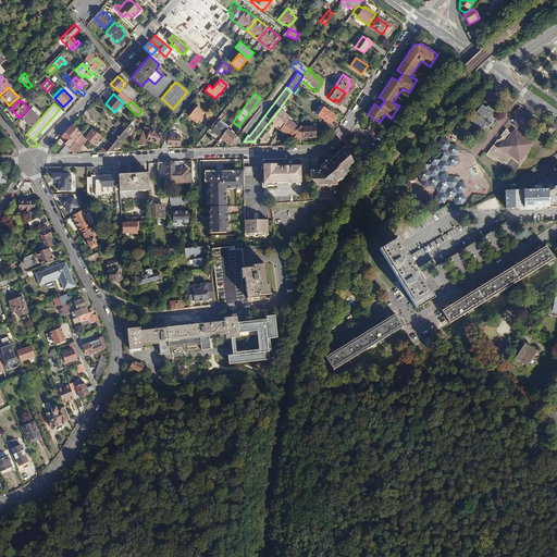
[(496,113),(487,107),(486,109),(483,107),(472,122),(475,124),(474,127),(482,133),(485,127),(489,130),(495,121),(492,119),(496,113)]
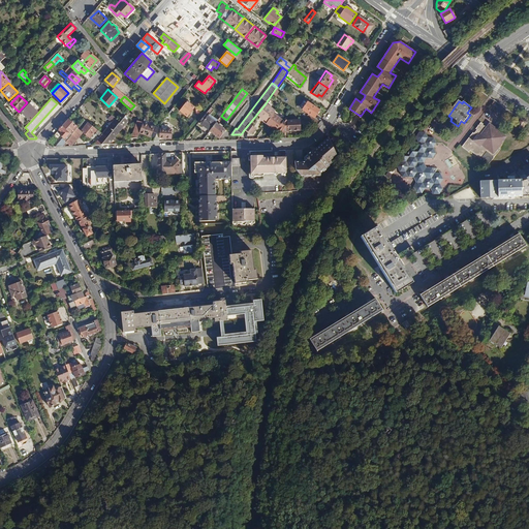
[(187,102),(181,112),(187,117),(194,107),(187,102)]
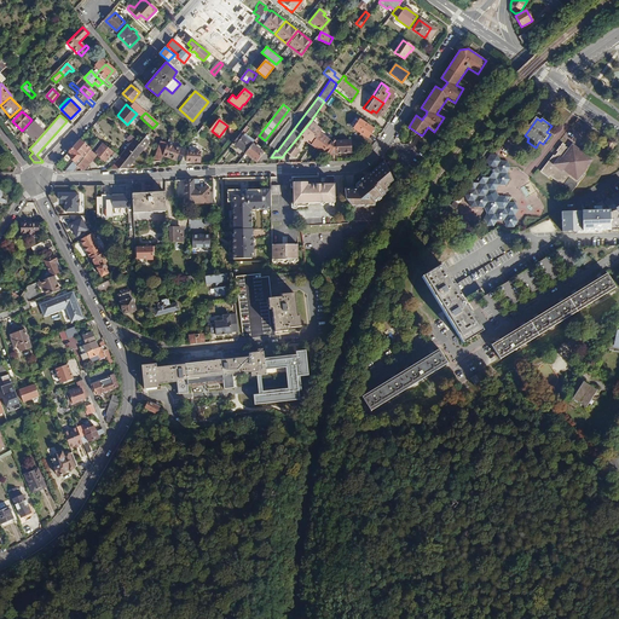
[(374,129),(360,120),(353,128),(368,138),(374,129)]
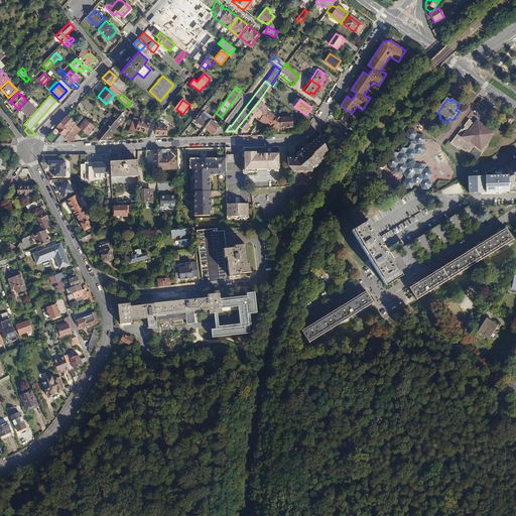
[(268,108),(259,101),(250,112),(256,117),(256,118),(260,121),(266,111),(268,108)]
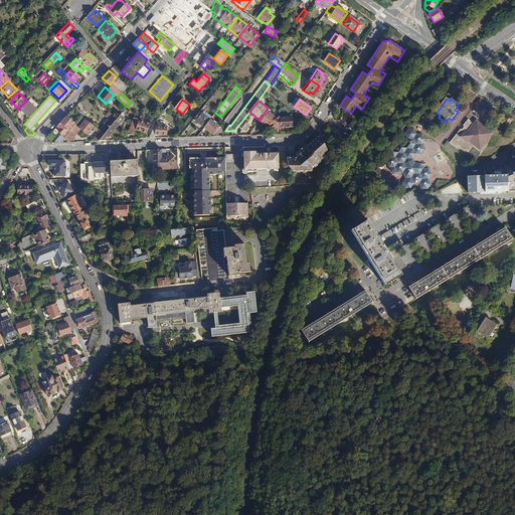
[(21,110),(30,118),(37,110),(29,102),(21,110)]
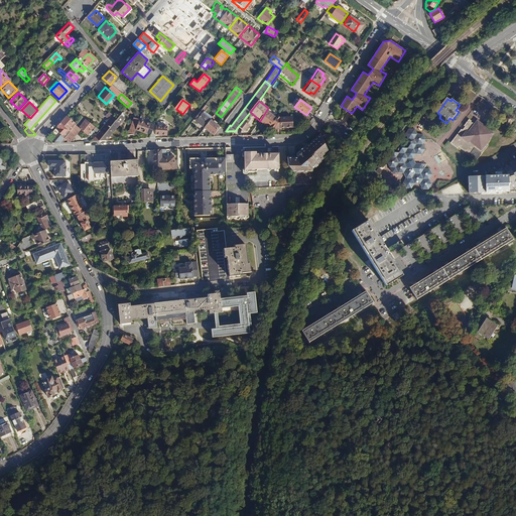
[(206,105),(194,120),(205,128),(211,120),(204,114),(209,108),(206,105)]
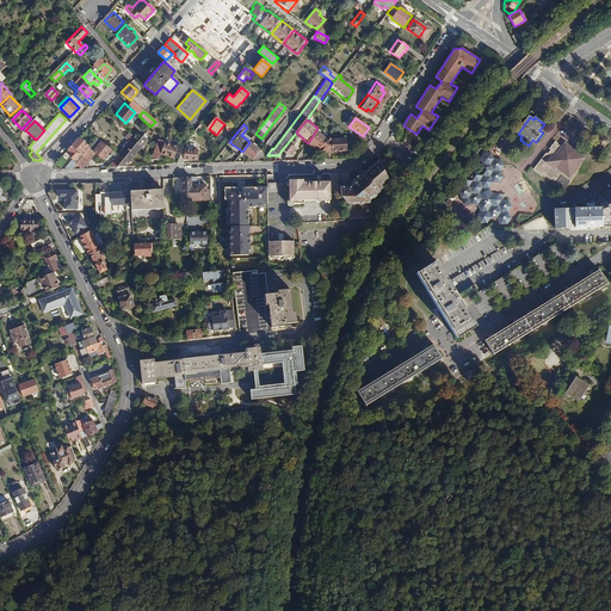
[(118,155),(123,160),(136,143),(123,131),(121,134),(125,136),(123,139),(129,143),(118,155)]
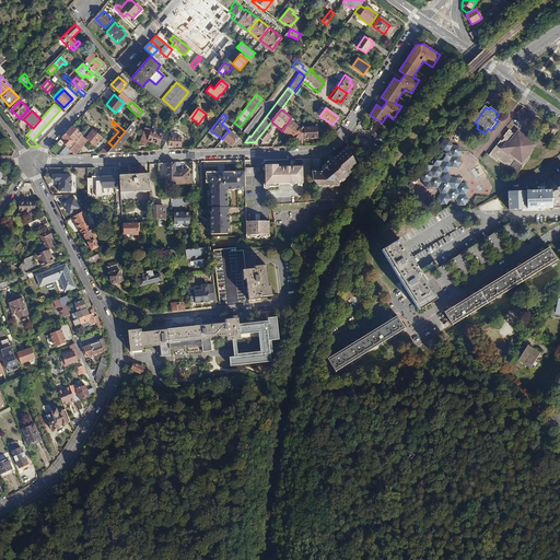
[(289,120),(282,131),(293,139),(294,138),(301,128),(289,120)]
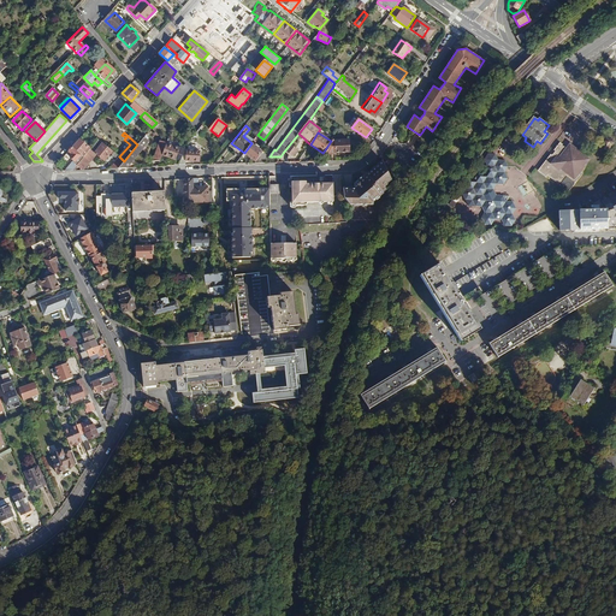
[(148,142),(143,138),(137,144),(124,161),(118,167),(128,167),(148,142)]
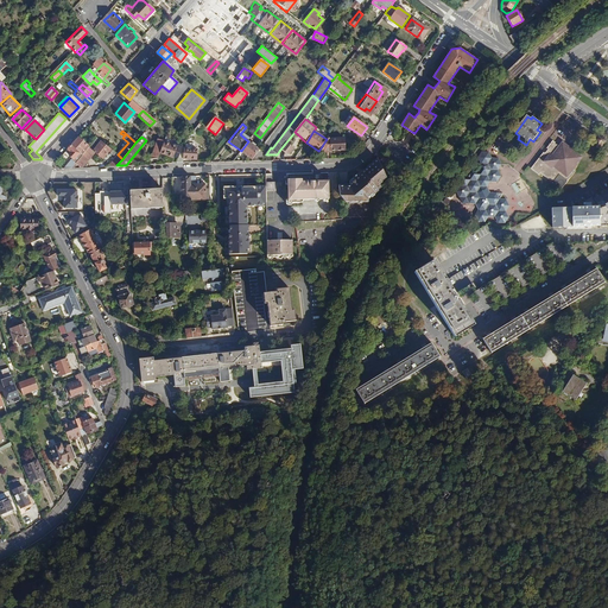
[(346,138),(330,138),(328,137),(327,139),(320,150),(324,152),(329,152),(329,150),(346,150),(346,138)]
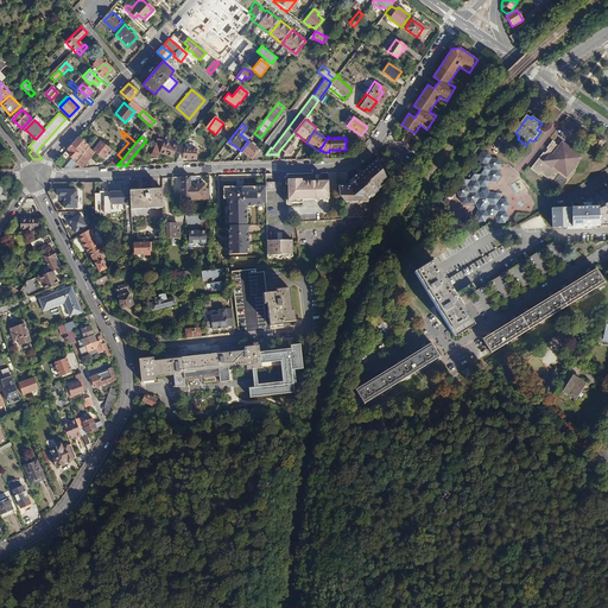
[(76,163),(76,164),(81,168),(82,168),(95,152),(102,159),(111,149),(96,138),(89,146),(83,154),(77,162),(76,163)]
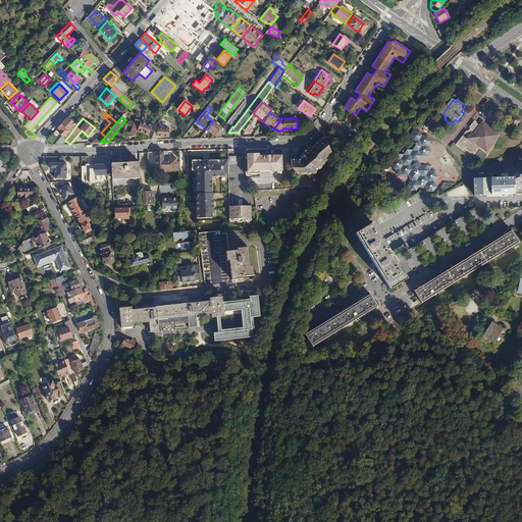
[(67,119),(61,125),(71,133),(76,125),(67,119)]
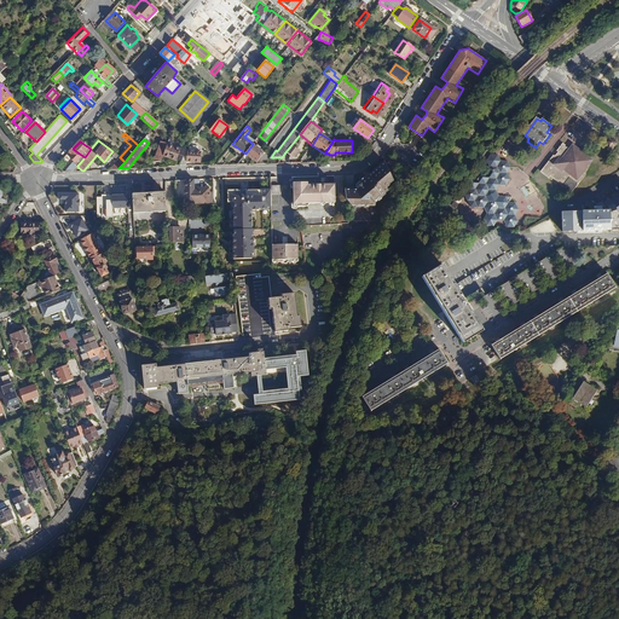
[(168,143),(161,142),(154,162),(161,162),(163,155),(168,144),(168,143)]
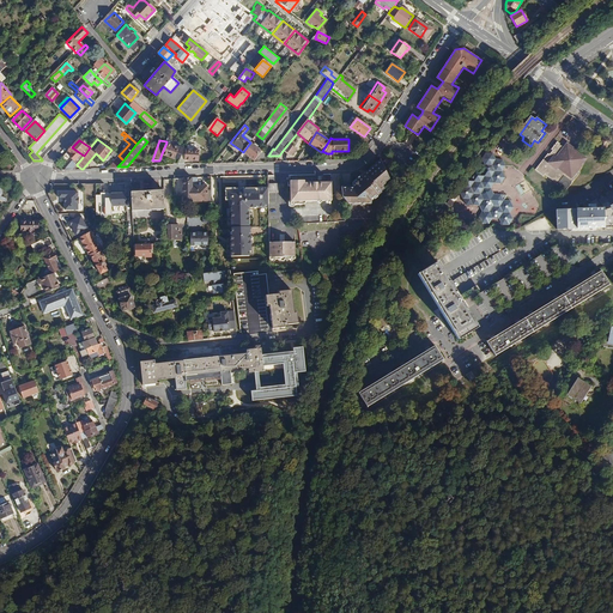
[(250,143),(243,152),(254,161),(262,151),(258,147),(259,147),(252,141),(250,143)]
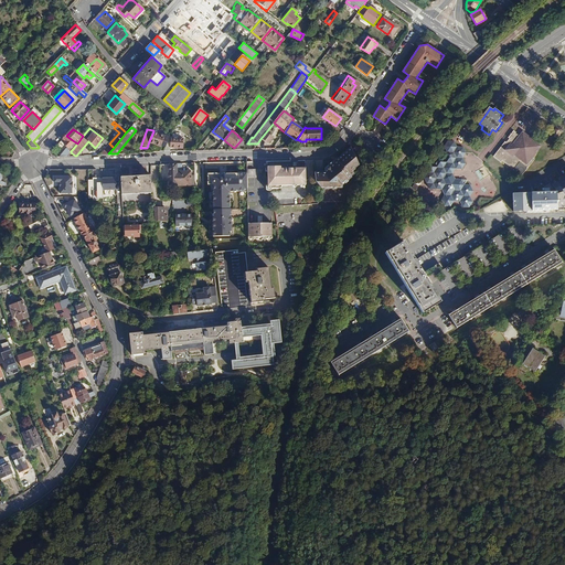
[(505,167),(507,166),(519,177),(525,168),(524,168),(526,166),(528,166),(533,159),(530,157),(539,146),(521,132),(519,135),(513,130),(508,138),(505,142),(504,141),(492,156),(505,167)]
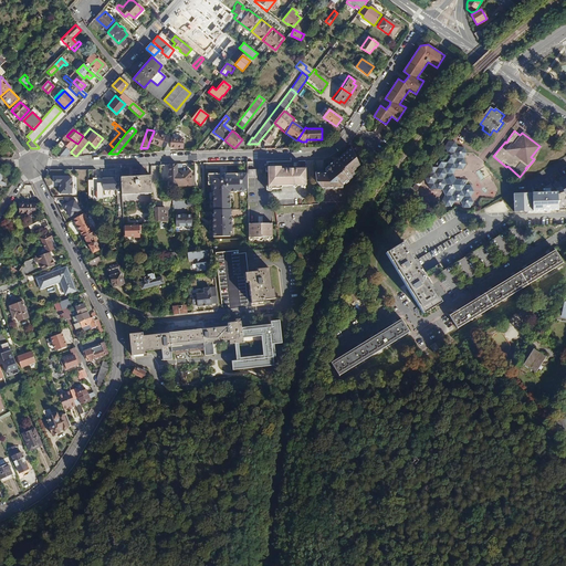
[(170,138),(154,132),(149,142),(161,146),(163,145),(167,147),(169,142),(170,138)]
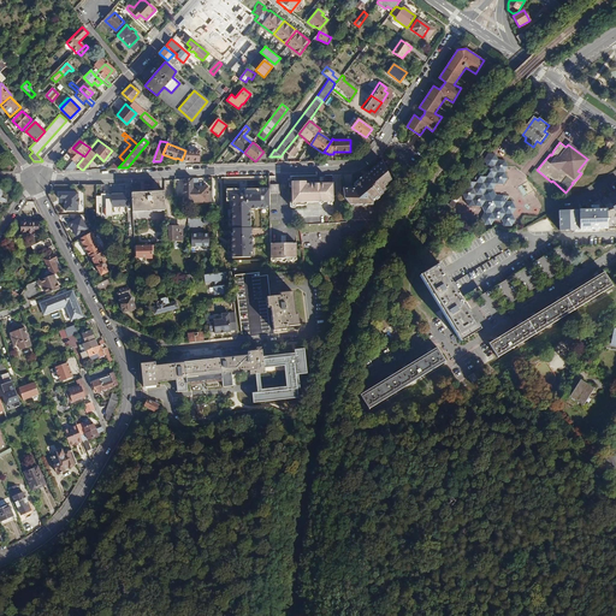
[(289,146),(283,153),(290,159),(296,152),(289,146)]
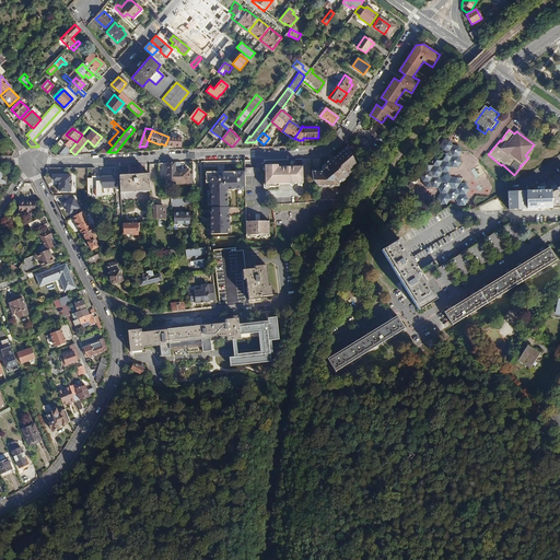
[(71,149),(77,142),(66,135),(60,141),(71,149)]
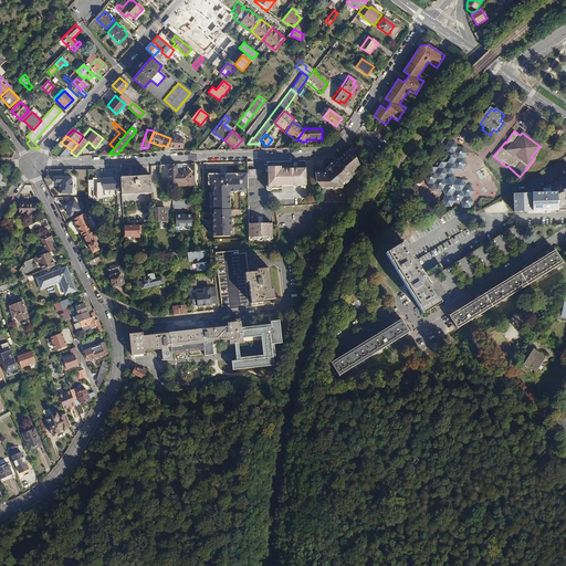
[(171,138),(171,142),(170,148),(184,148),(184,139),(180,139),(180,136),(174,136),(171,138)]
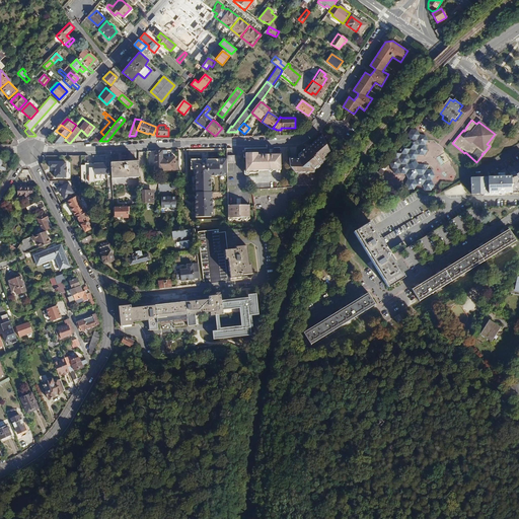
[(419,130),(412,130),(409,135),(414,145),(411,150),(404,150),(402,148),(400,151),(403,153),(401,155),(394,155),(389,163),(394,175),(408,175),(410,180),(408,184),(410,191),(414,191),(417,186),(424,186),(426,192),(431,192),(434,188),(432,182),(435,177),(432,171),(427,171),(424,166),(419,165),(417,161),(420,156),(426,156),(429,151),(427,146),(430,141),(428,135),(422,135),(419,130)]
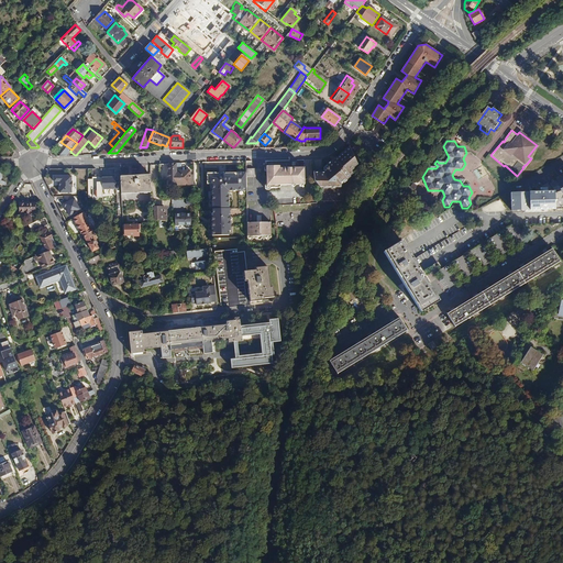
[(113,147),(109,143),(100,154),(108,153),(113,147)]
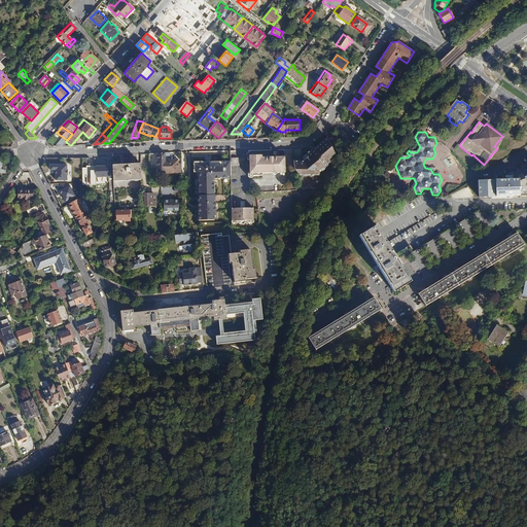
[(335,153),(327,137),(304,159),(304,161),(301,161),(297,161),(294,161),(294,169),(300,175),(301,188),(321,188),(319,175),(319,173),(327,165),(327,164),(330,162),(328,159),(335,153)]
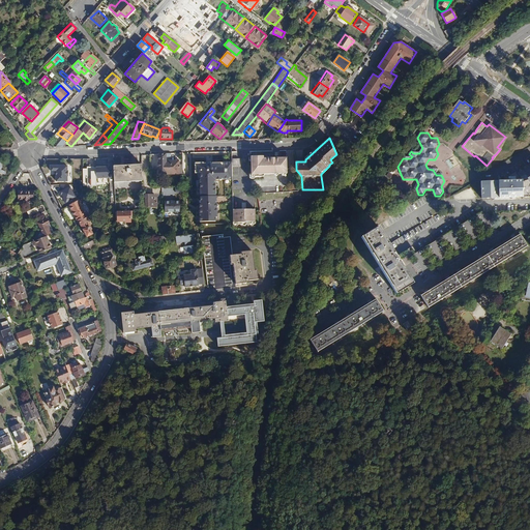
[(178,160),(166,160),(166,153),(156,154),(156,173),(178,173),(178,160)]
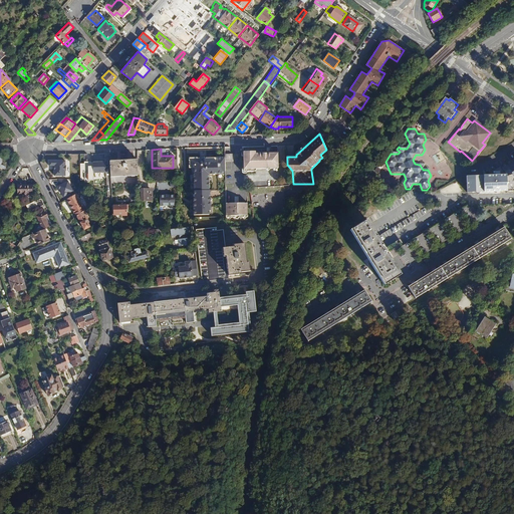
[(256,169),(278,169),(278,166),(278,165),(278,153),(255,154),(255,151),(243,152),(244,172),(256,171),(256,169)]
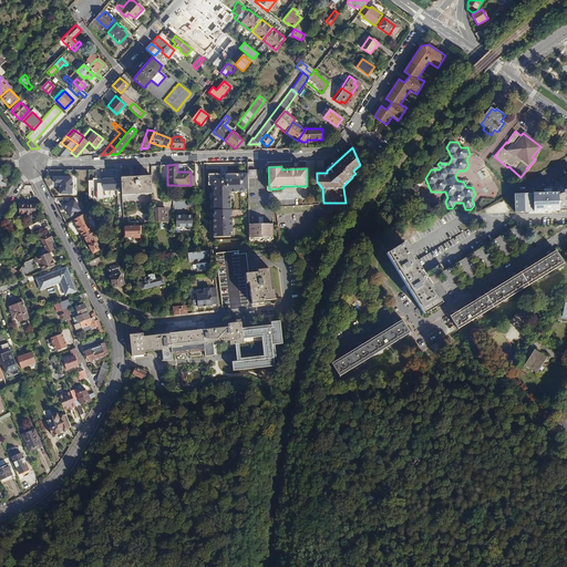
[(248,173),(208,174),(208,185),(214,185),(214,193),(214,215),(213,215),(213,237),(229,237),(229,233),(230,233),(232,210),(230,210),(230,193),(240,193),(240,192),(248,192),(248,178),(248,173)]
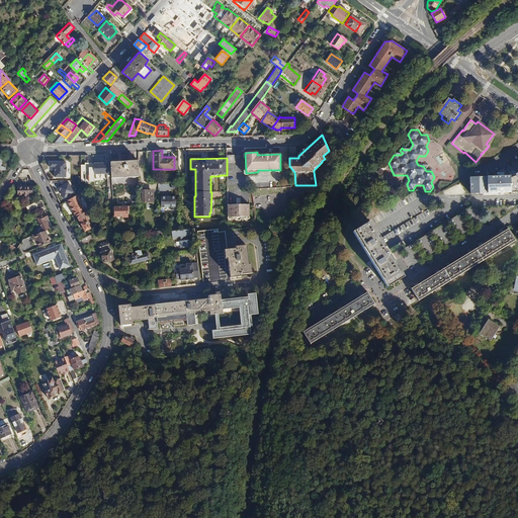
[(121,162),(111,162),(112,178),(140,176),(140,171),(139,161),(138,161),(121,162)]
